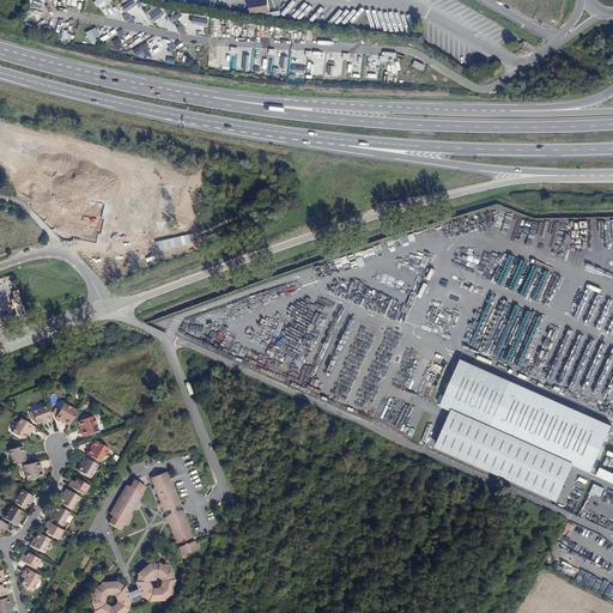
[(132,0),(129,0),(122,5),(127,12),(137,5),(139,10),(141,7),(137,1),(134,2),(132,0)]
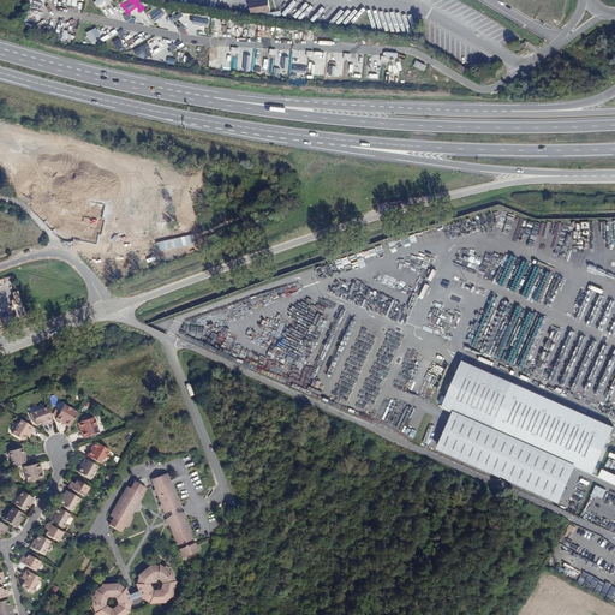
[(268,0),(266,0),(249,3),(251,16),(270,12),(268,0)]
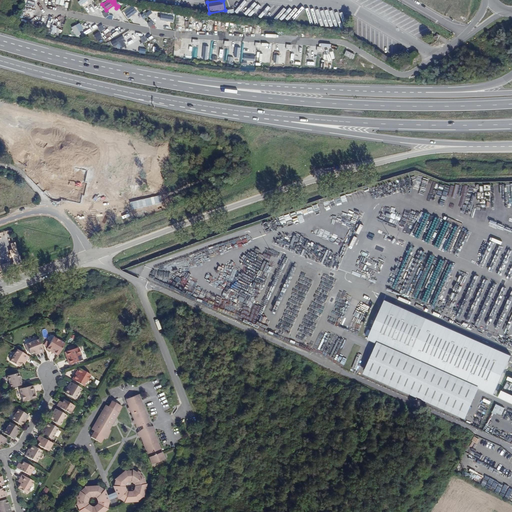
[(138,11),(133,5),(123,12),(128,19),(138,11)]
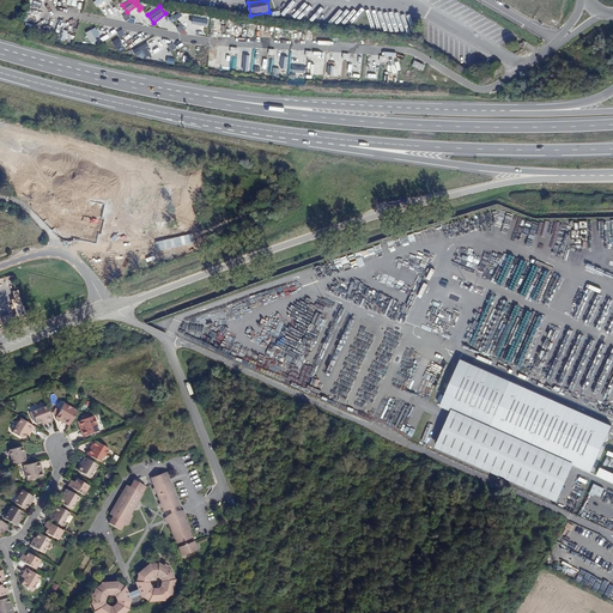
[(210,16),(194,14),(193,24),(208,25),(210,16)]
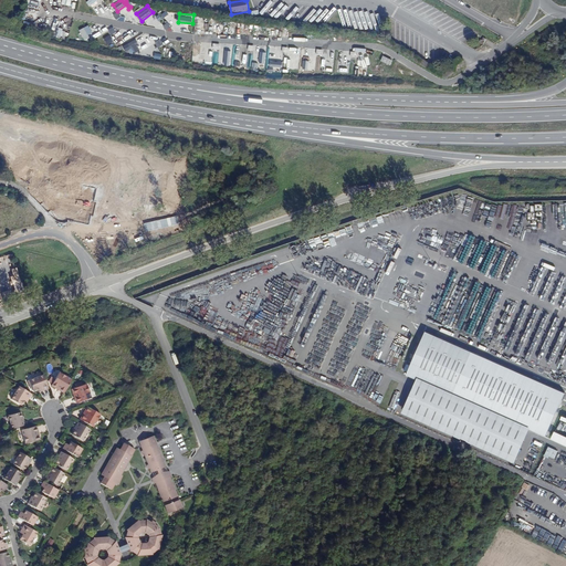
[(53,35),(64,40),(69,32),(58,28),(60,22),(55,20),(51,29),(55,31),(53,35)]
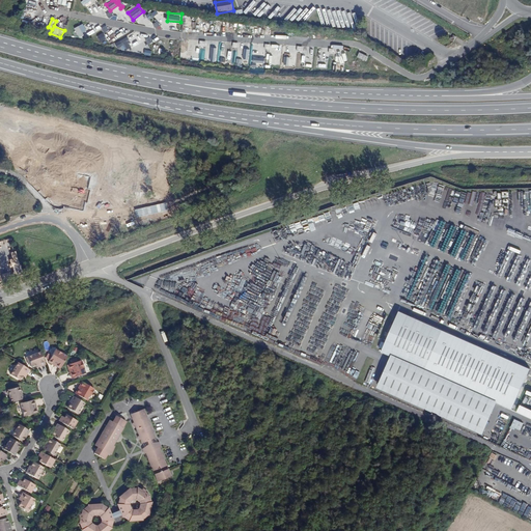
[(126,50),(131,48),(129,43),(130,42),(128,36),(115,44),(118,48),(121,47),(126,50)]
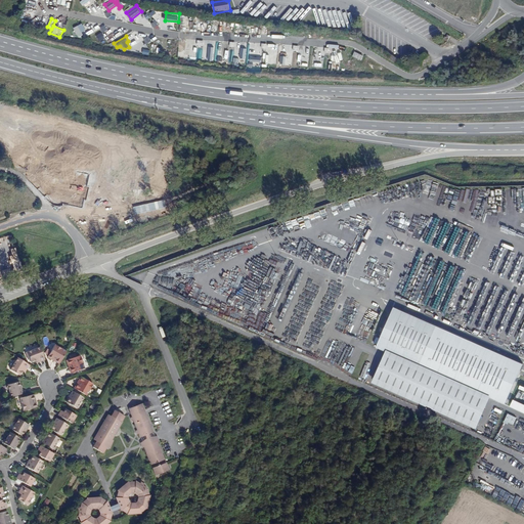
[(363,56),(355,52),(353,56),(361,60),(363,56)]
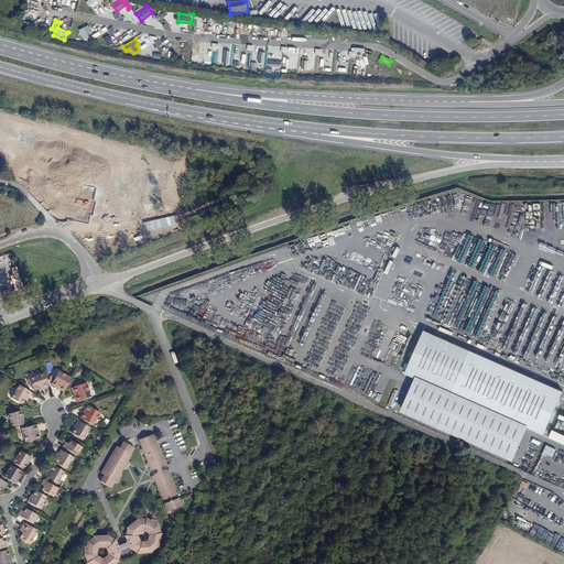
[(354,73),(366,74),(366,64),(358,64),(358,71),(354,71),(354,73)]
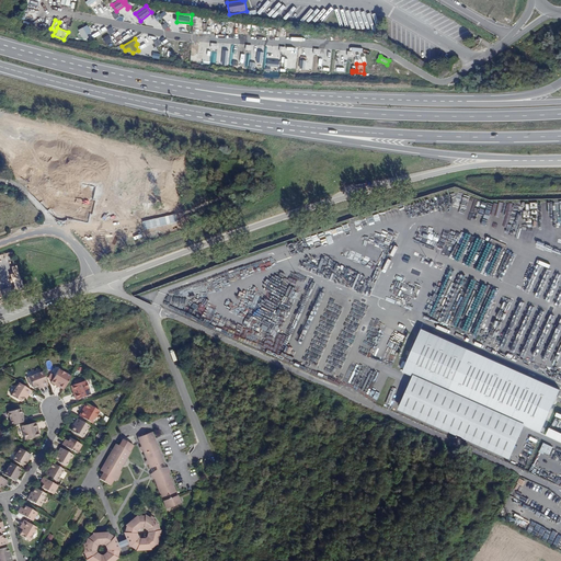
[(396,300),(402,302),(405,293),(400,289),(396,300)]
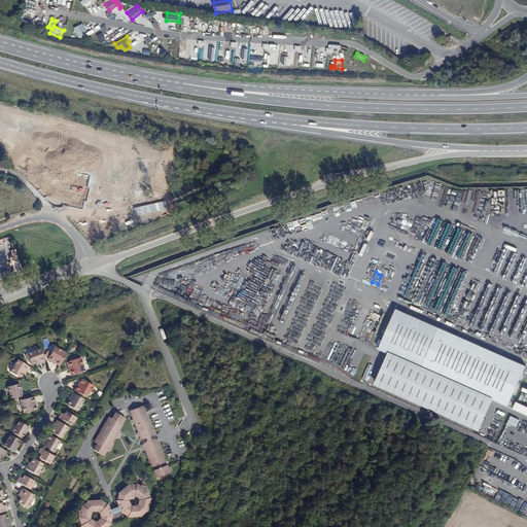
[(377,348),(388,353),(491,398),(506,405),(525,364),(395,307),(377,348)]
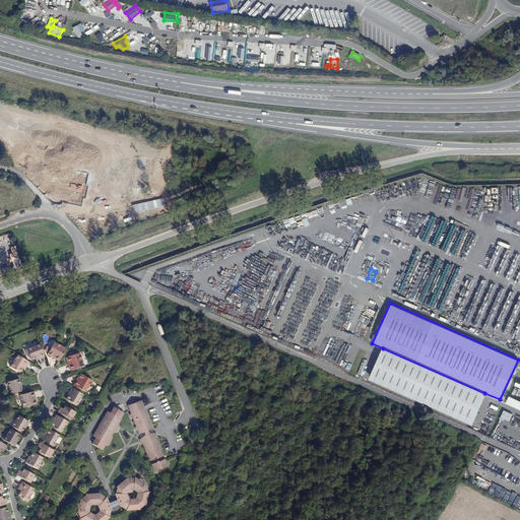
[(45,354),(57,361),(64,347),(52,341),(45,354)]
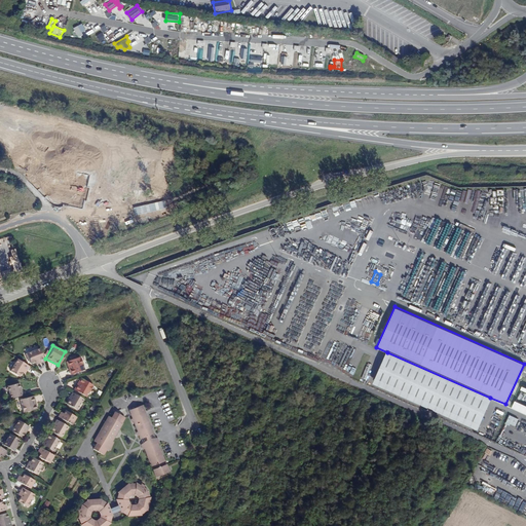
[(35,364),(42,361),(37,347),(24,352),(29,364),(34,362),(35,364)]
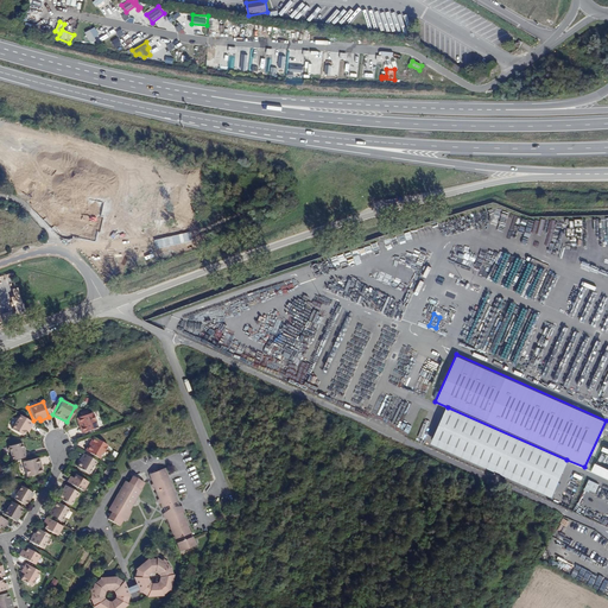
[(551,494),(567,460),(448,407),(432,442),(551,494)]
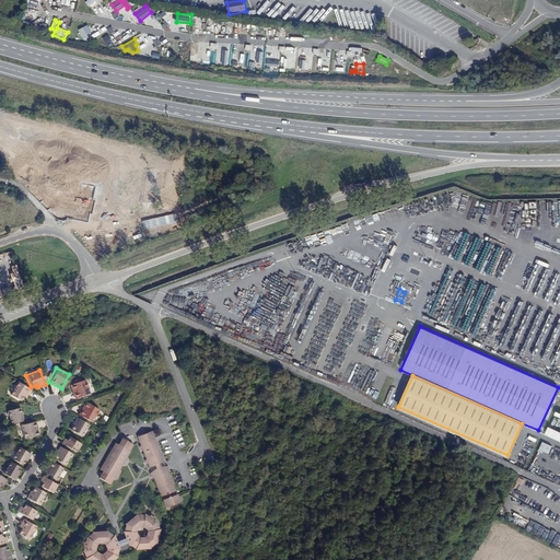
[(76,397),(91,392),(85,377),(70,383),(76,397)]
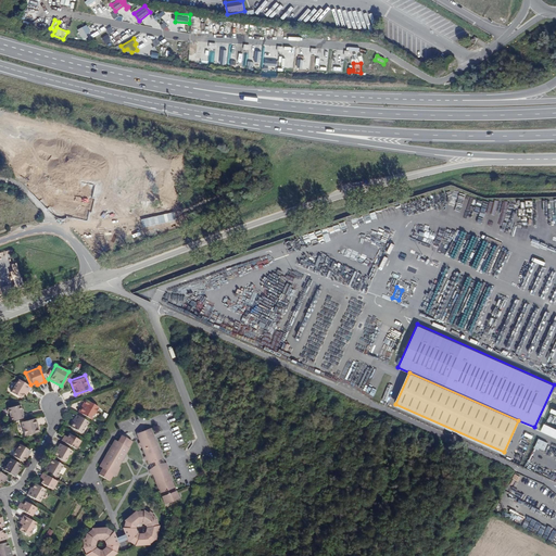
[(29,387),(16,379),(9,391),(20,397),(23,393),(25,394),(29,387)]
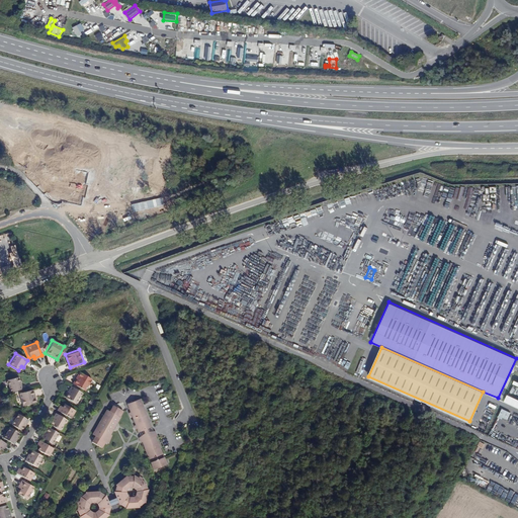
[(348,368),(351,360),(345,357),(341,365),(348,368)]
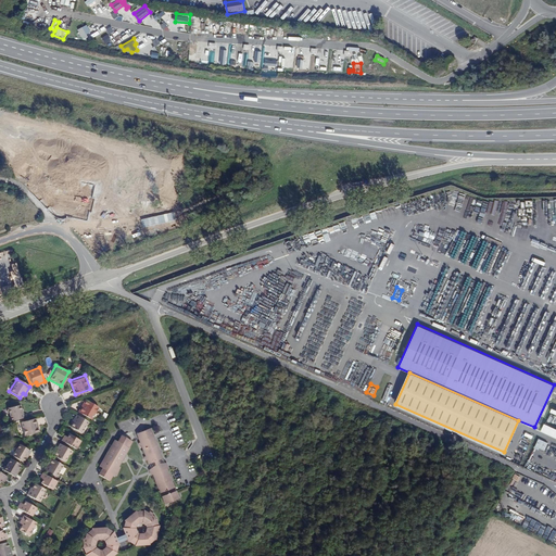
[(99,405),(85,397),(77,411),(92,418),(99,405)]
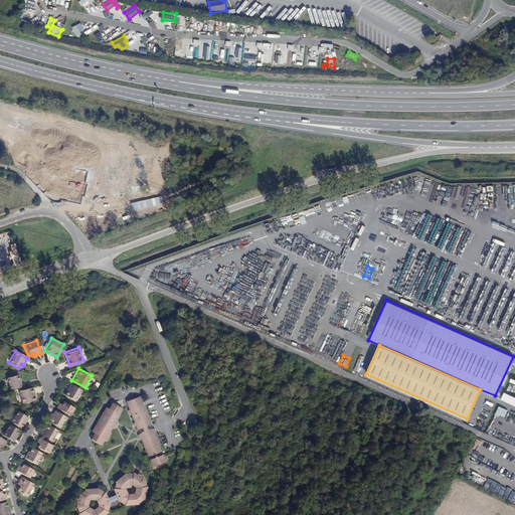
[(8,390),(22,386),(19,379),(18,379),(16,374),(6,377),(8,384),(6,384),(8,390)]
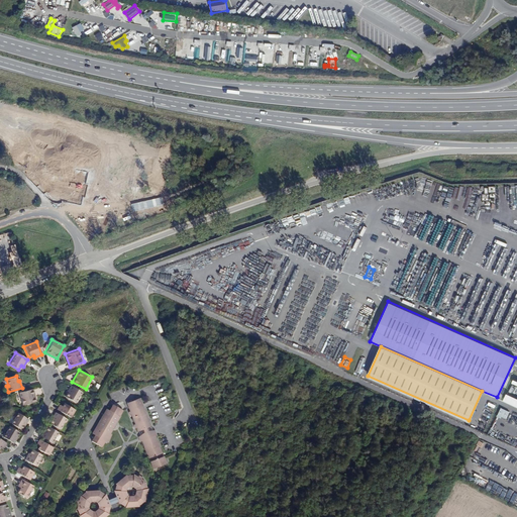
[(81,398),(84,394),(70,386),(67,393),(69,394),(67,398),(76,403),(79,397),(81,398)]
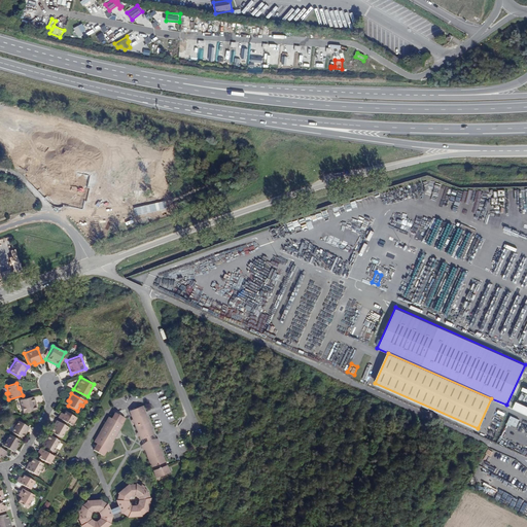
[(38,412),(34,396),(21,399),(24,415),(38,412)]
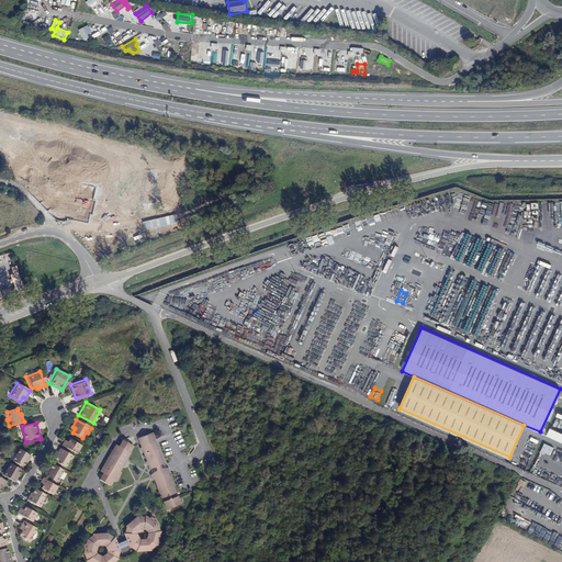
[(547,434),(561,440),(561,433),(550,428),(547,434)]
